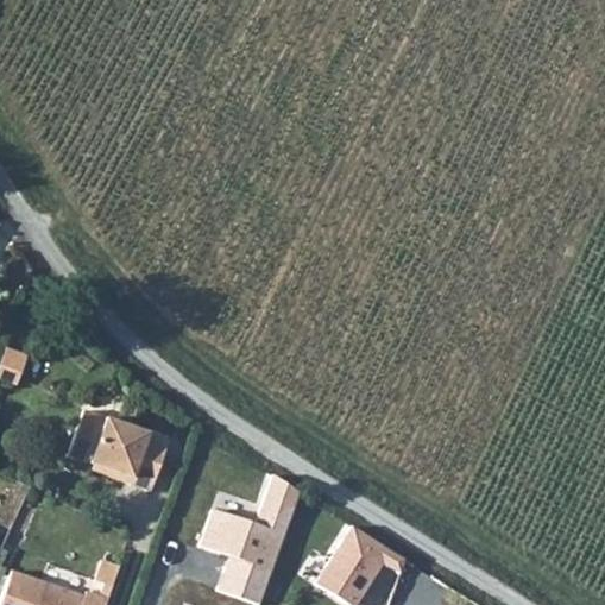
[(0,350),(0,375),(11,379),(19,358),(0,350)]
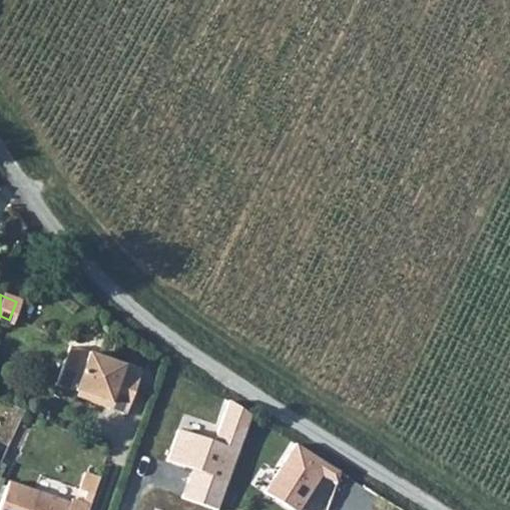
[(143,370),(72,343),(58,381),(94,395),(93,398),(128,412),(143,370)]
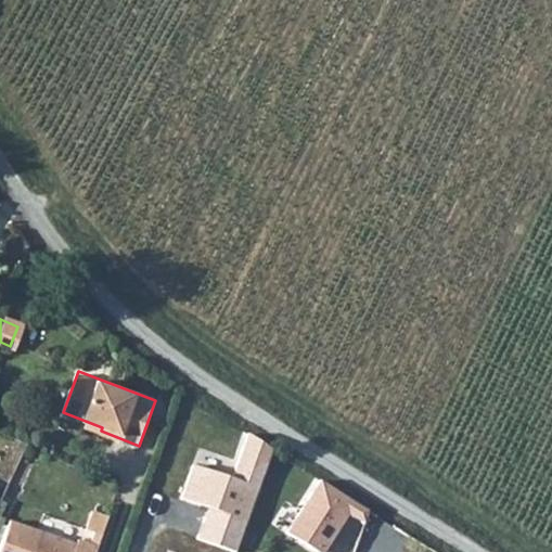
[(273,449),(249,429),(234,476),(195,463),(185,495),(209,503),(199,535),(240,548),(273,449)]
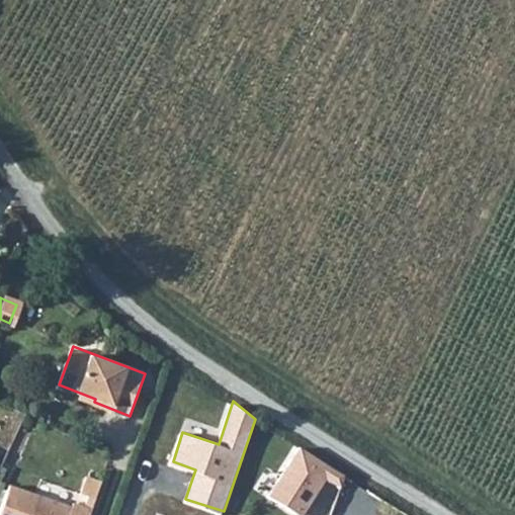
[(302,447),(267,497),(299,514),(303,514),(327,481),(337,486),(343,476),(302,447)]
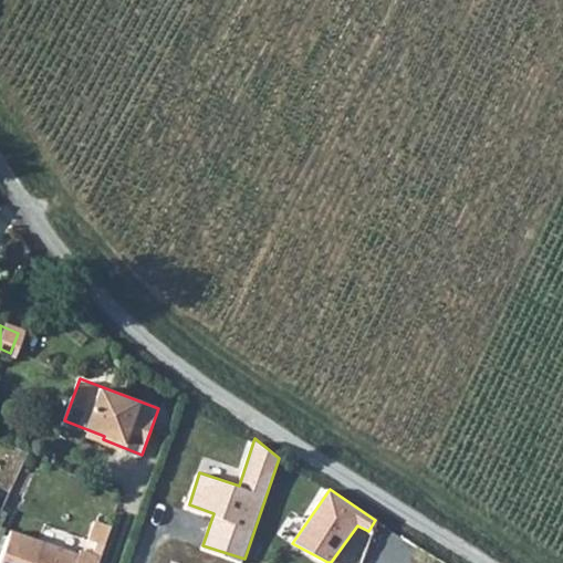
[(97,562),(102,554),(81,546),(79,552),(12,529),(0,559),(0,562),(97,562)]
